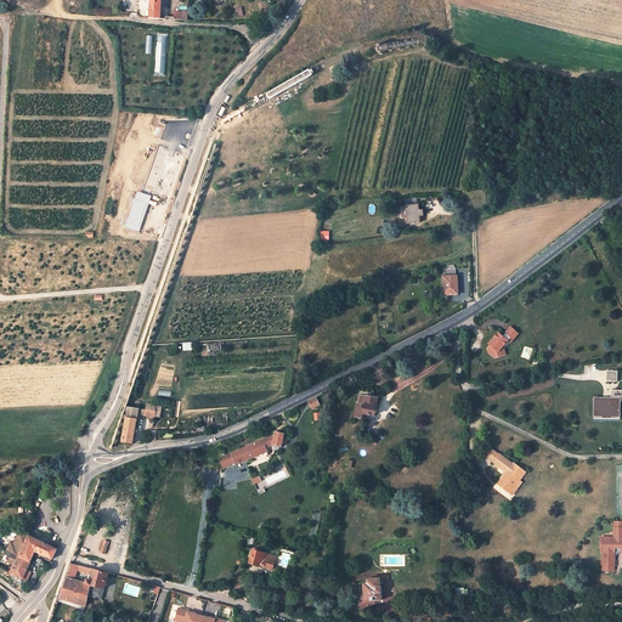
[(151,0),(151,7),(150,18),(162,20),(162,0),(151,0)]
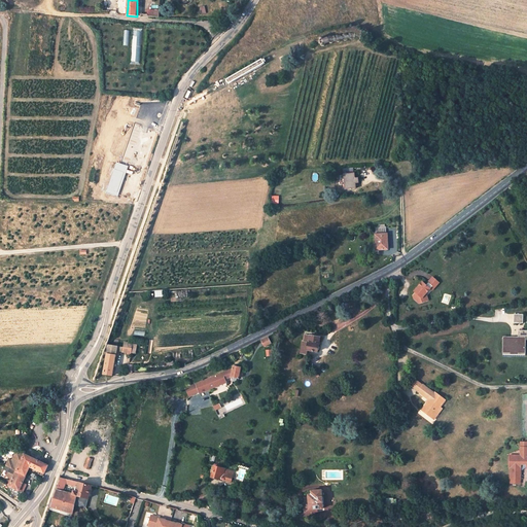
[(133,31),(132,61),(140,62),(142,32),(133,31)]
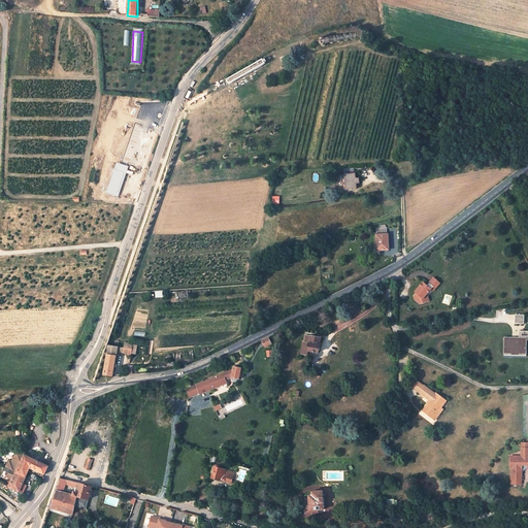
[(262,60),(229,79),(230,83),(264,63),(262,60)]
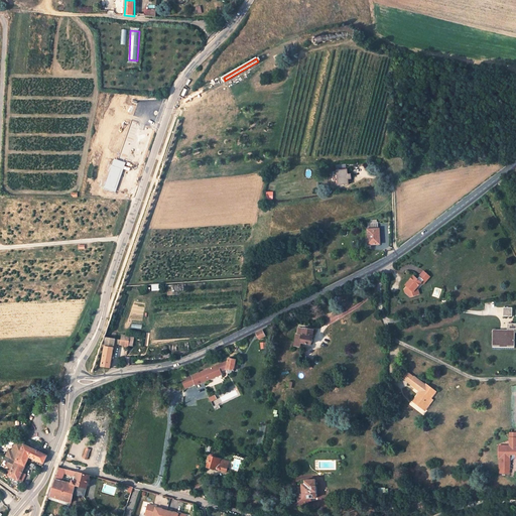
[(185,103),(186,103),(187,102),(205,92),(203,89),(186,99),(185,103)]
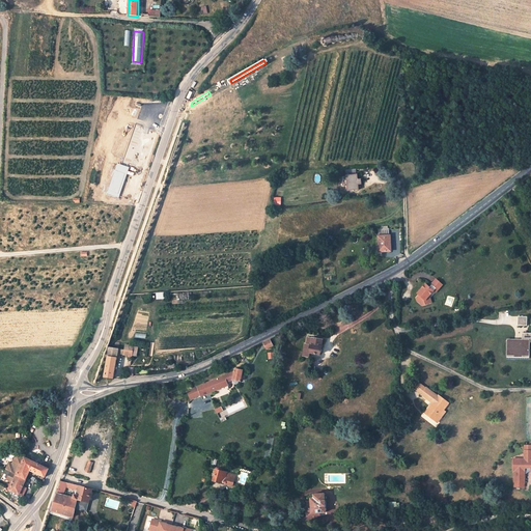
[(117,163),(106,194),(118,198),(130,167),(128,166),(121,165),(117,163)]
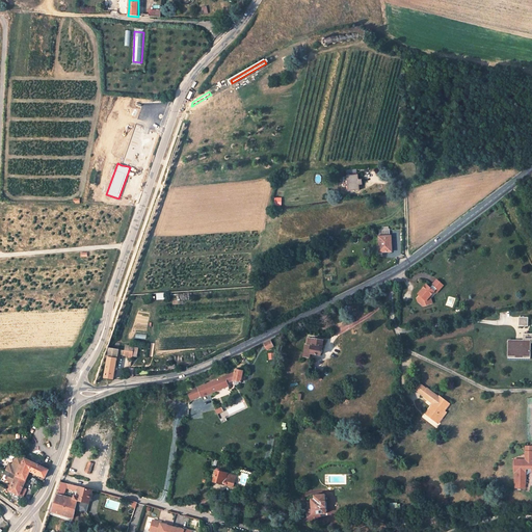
[(358,180),(358,175),(347,175),(348,191),(360,190),(358,185),(362,184),(362,180),(358,180)]
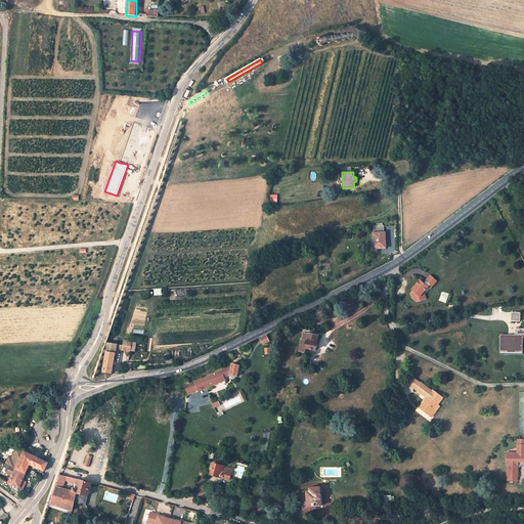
[(384,239),(384,225),(381,225),(377,225),(374,226),(374,249),(386,248),(386,241),(384,239)]
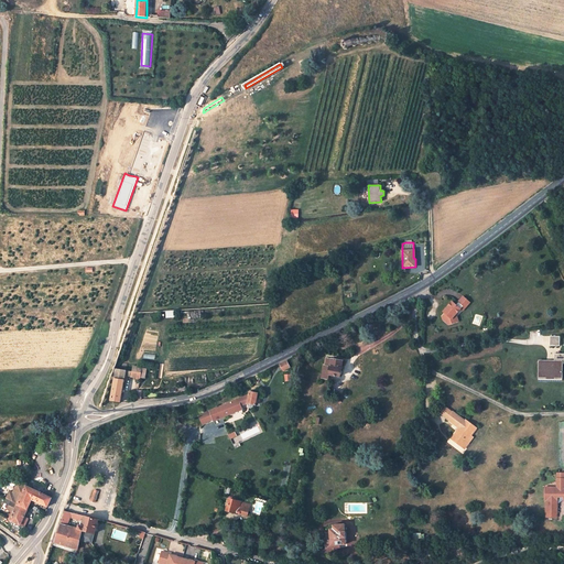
[(448,326),(456,325),(456,321),(459,316),(464,311),(467,307),(466,306),(469,302),(462,296),(455,303),(453,301),(443,312),(445,313),(442,316),(445,318),(443,321),(448,326)]
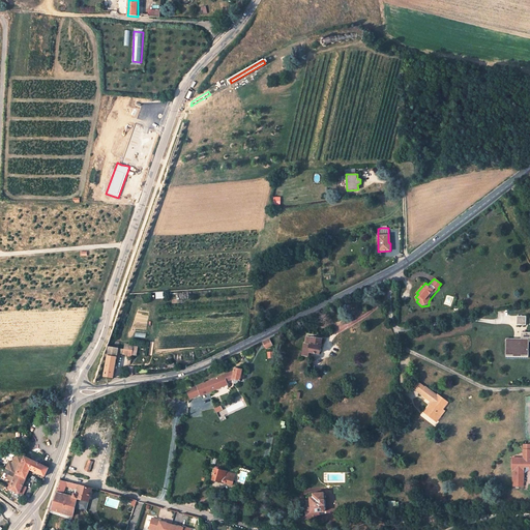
[(445,288),(441,284),(438,288),(439,289),(436,292),(439,295),(445,288)]
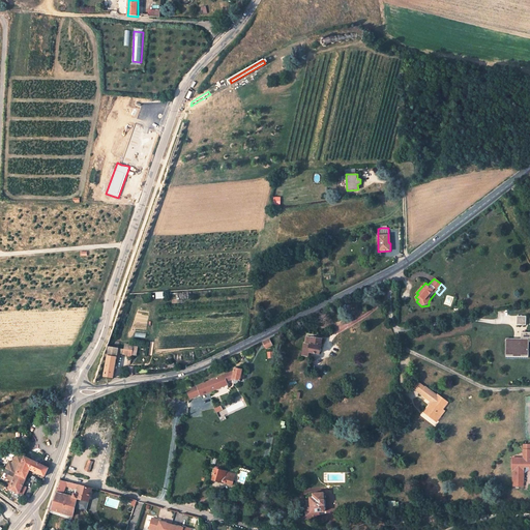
[(526,317),(517,316),(517,325),(526,326),(526,317)]
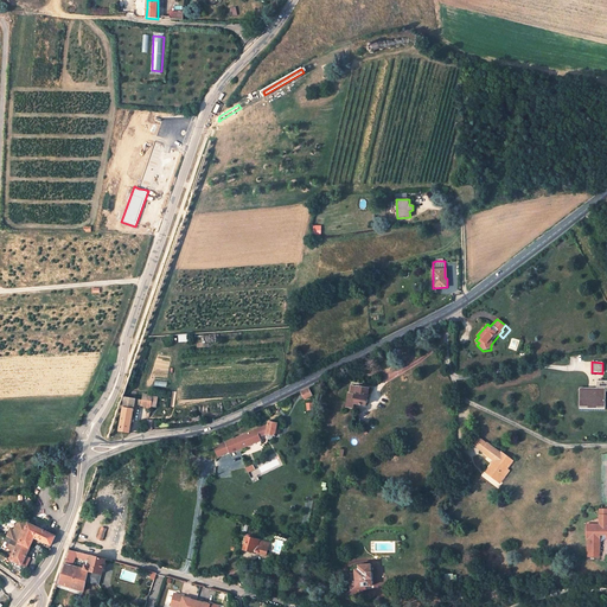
[(606,381),(596,382),(596,391),(586,391),(579,391),(579,406),(586,406),(586,398),(598,398),(598,403),(605,403),(605,391),(606,391),(606,381)]
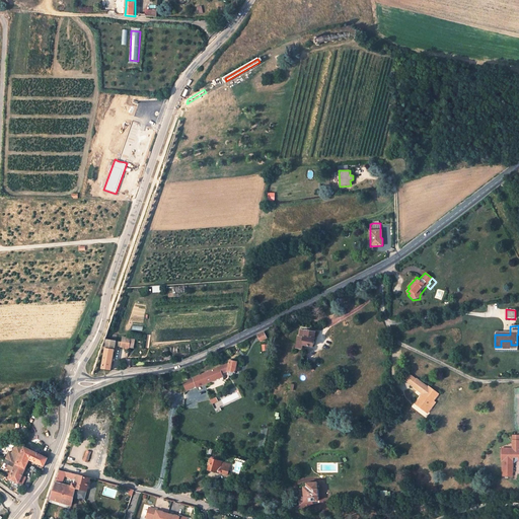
[(302,346),(305,332),(302,331),(300,339),(296,355),(303,357),(305,349),(303,349),(304,347),(302,346)]
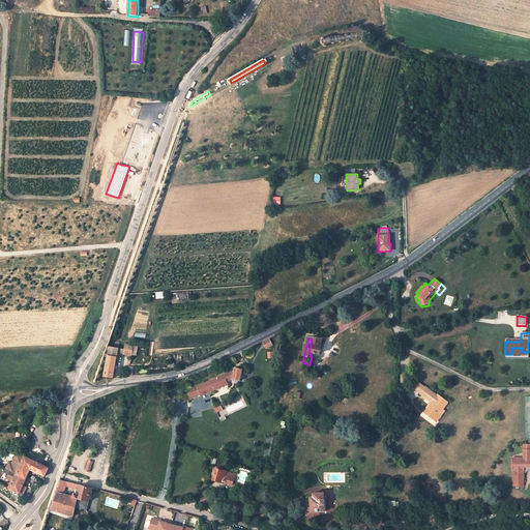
[(308,353),(311,354),(318,356),(322,341),(313,339),(312,340),(308,353)]
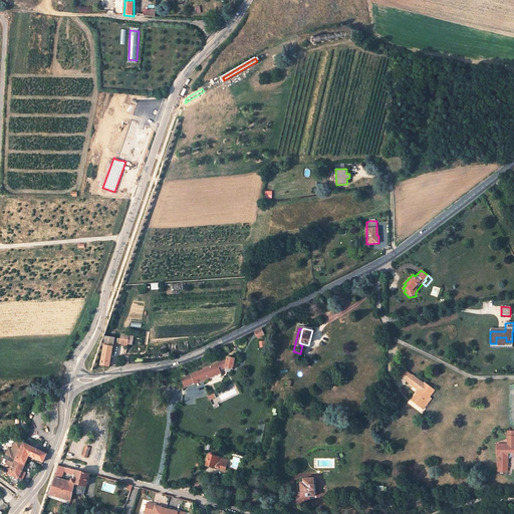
[(114,337),(106,335),(100,364),(109,365),(113,342),(123,344),(123,345),(126,346),(126,344),(132,345),(134,336),(121,334),(121,338),(114,337)]
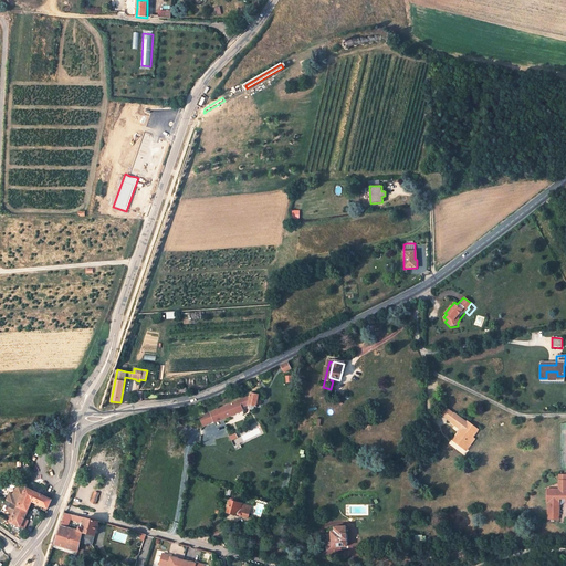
[(239,400),(242,408),(249,406),(255,407),(259,394),(251,391),(250,396),(239,400)]
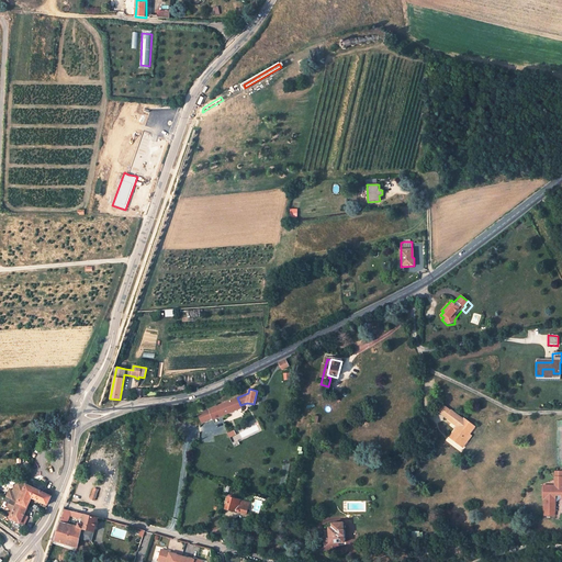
[(220,404),(223,414),(240,407),(240,405),(237,397),(220,404)]
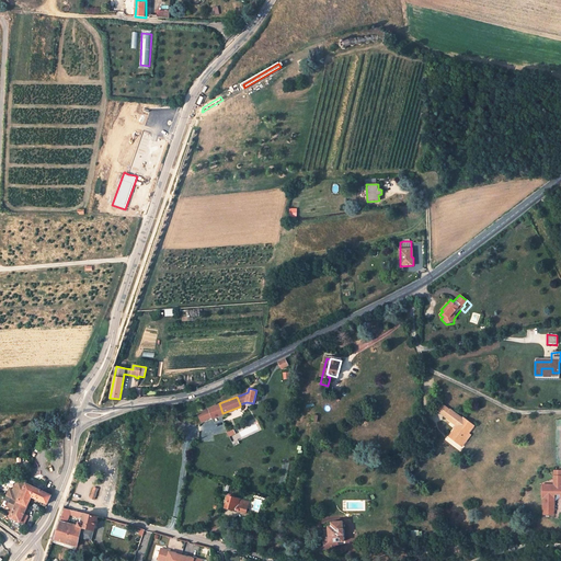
[(449,434),(459,444),(469,432),(476,425),(466,415),(465,416),(453,405),(451,408),(446,401),(438,410),(445,416),(444,418),(455,428),(449,434)]
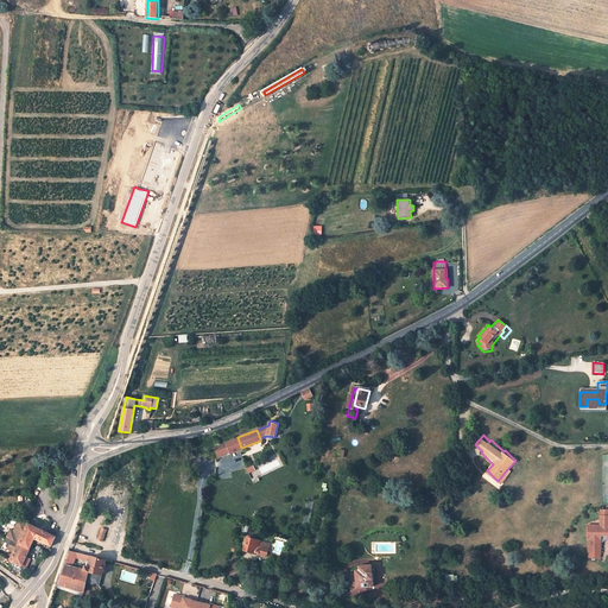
[(241,448),(238,437),(226,442),(227,444),(230,454),(242,449),(241,448)]
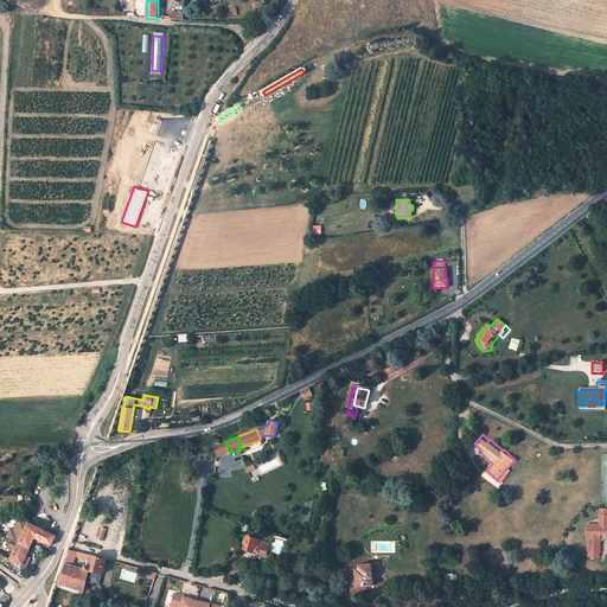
[(230,453),(227,443),(215,448),(218,457),(230,453)]
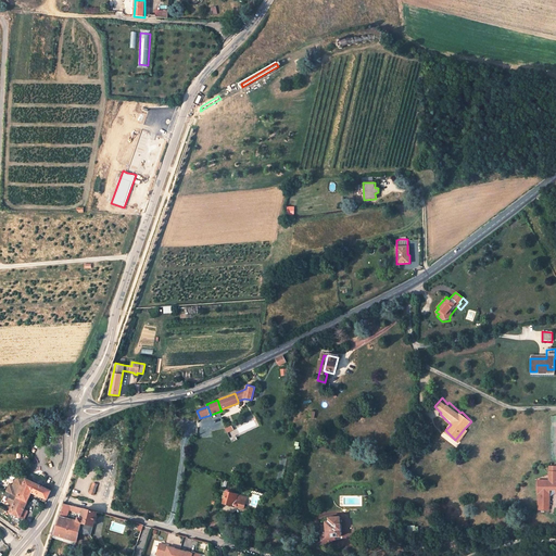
[(46,555),(90,429),(89,428),(43,555),(46,555)]
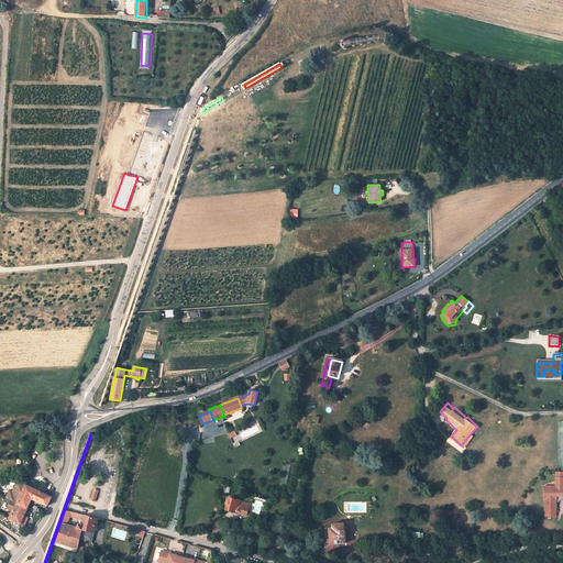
[(474,437),(471,433),(461,445),(463,448),(474,437)]
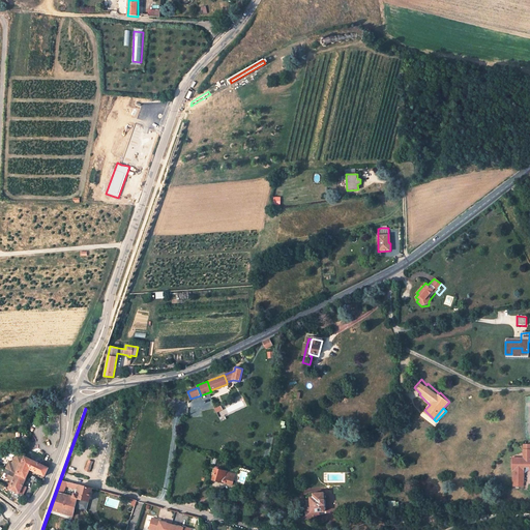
[(529,449),(524,450),(523,459),(513,459),(512,471),(513,471),(513,482),(524,482),(525,468),(529,467),(529,449)]
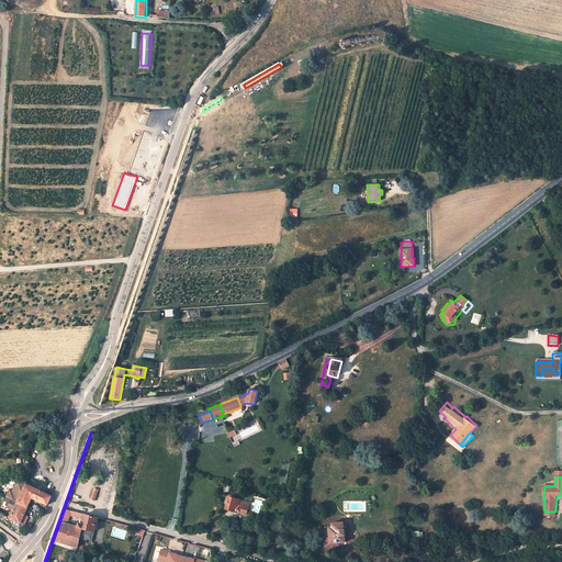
[(19,502),(29,506),(30,505),(33,498),(47,505),(53,492),(48,490),(47,493),(44,492),(27,484),(27,485),(20,482),(15,491),(12,489),(9,496),(12,497),(19,502)]
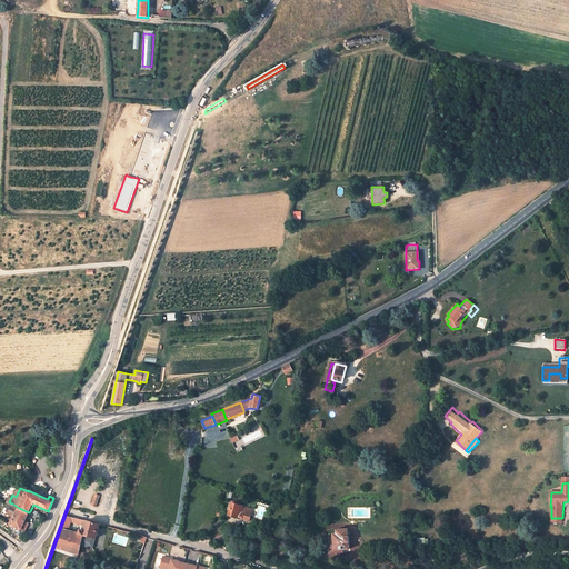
[(252,507),(231,501),(228,515),(250,520),(252,507)]
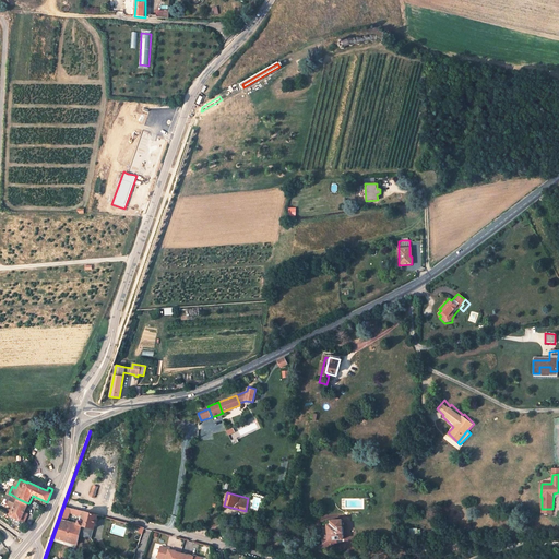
[(13,509),(11,515),(24,522),(28,514),(24,512),(28,503),(19,499),(12,495),(7,504),(10,507),(14,509),(13,509)]
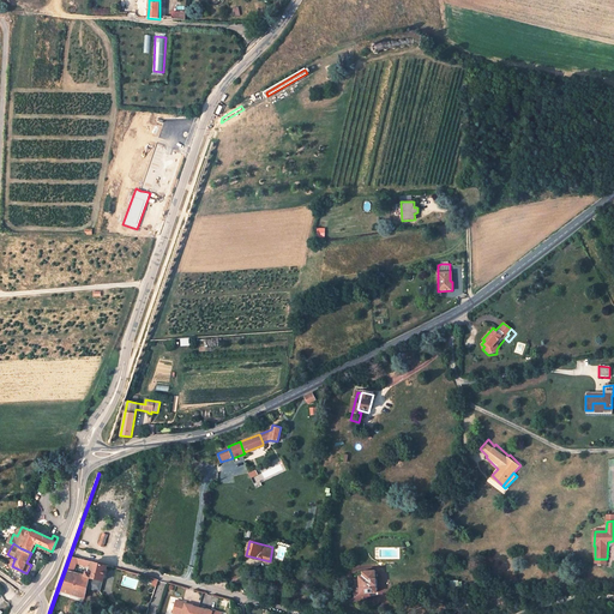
[(103,565),(84,559),(83,561),(84,563),(83,565),(91,567),(90,570),(90,572),(86,571),(85,576),(72,572),(77,564),(79,558),(71,557),(60,590),(77,596),(84,599),(86,588),(100,591),(103,581),(107,565),(103,565)]
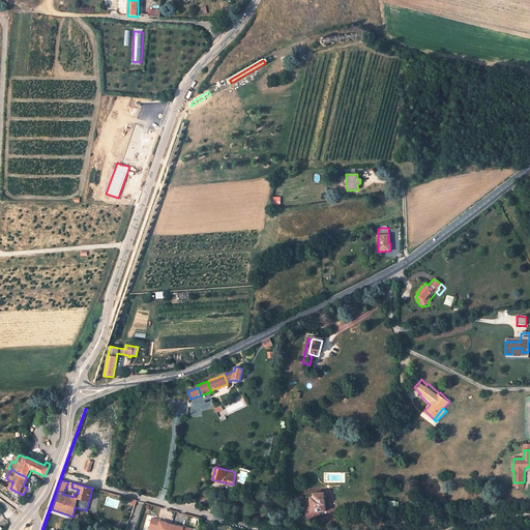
[(312,512),(325,512),(323,494),(313,495),(314,499),(311,499),(311,503),(311,506),(312,512)]
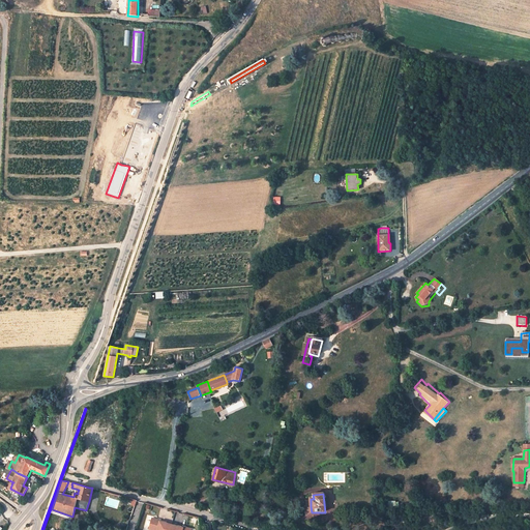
[(66,514),(52,509),(51,512),(71,520),(72,517),(66,514)]
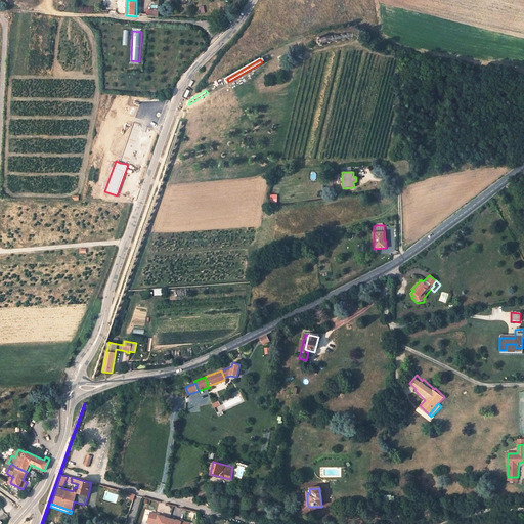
[(156,514),(149,512),(146,522),(151,523),(167,523),(169,518),(157,515),(156,515),(156,514)]
